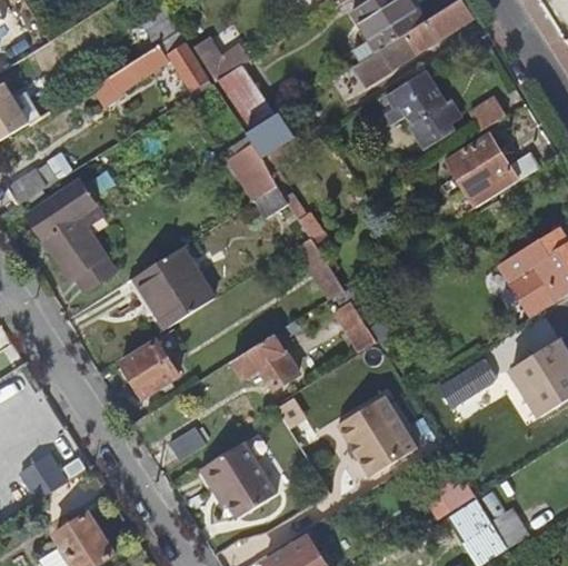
[(370,0),(350,13),(375,52),(424,21),(409,0),(370,0)]
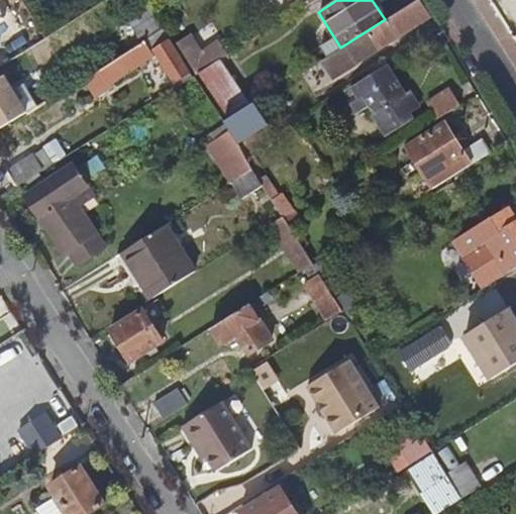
[(332,76),(428,15),(419,0),(416,0),(385,19),(340,47),(322,60),(332,76)]
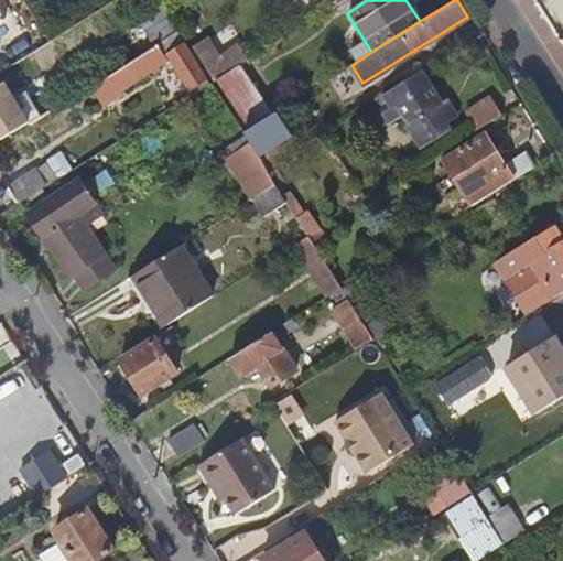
[(153,42),(176,29),(159,1),(149,8),(153,17),(142,23),(153,42)]
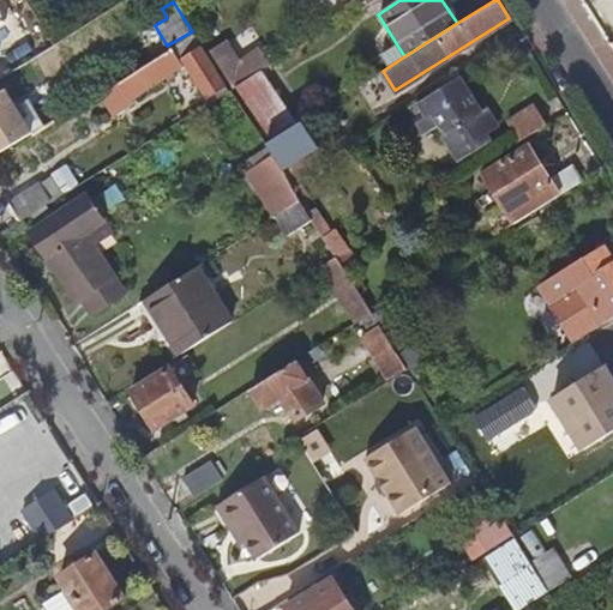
[(205,50),(194,34),(116,83),(96,95),(108,116),(131,102),(127,96),(182,59),(203,94),(224,82),(205,50)]
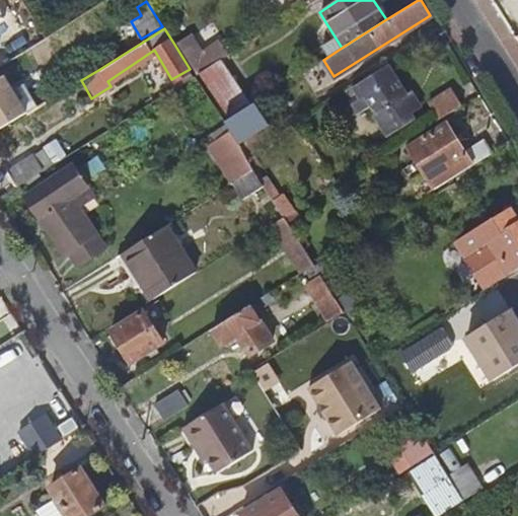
[(192,30),(173,43),(190,69),(193,74),(228,52),(218,38),(203,48),(192,30)]
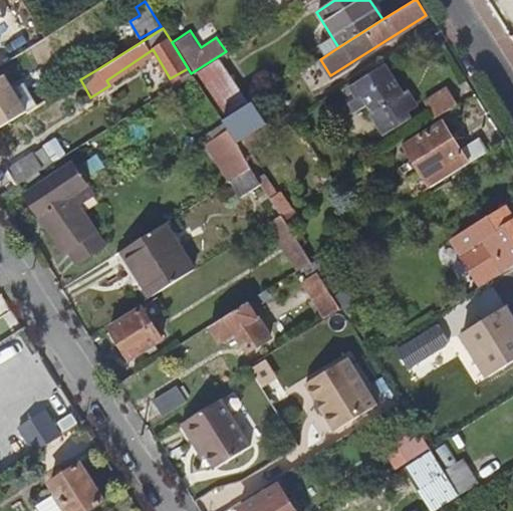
[(224,119),(242,107),(215,63),(195,75),(224,119)]
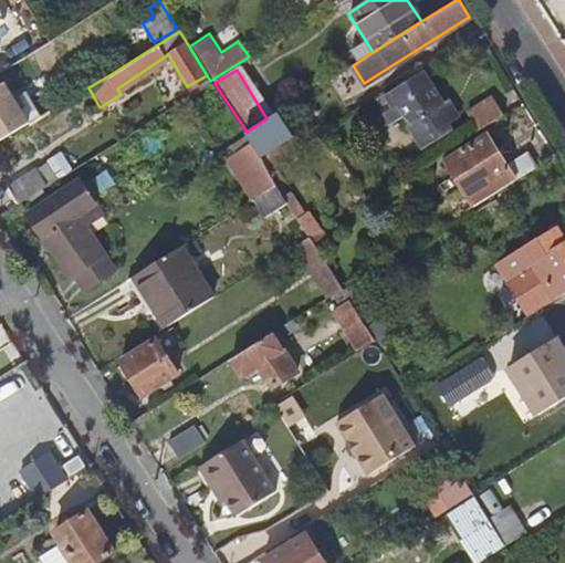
[(421,70),(385,92),(390,103),(382,108),(390,122),(407,111),(412,120),(409,122),(424,148),(452,129),(449,123),(459,115),(448,95),(440,100),(421,70)]
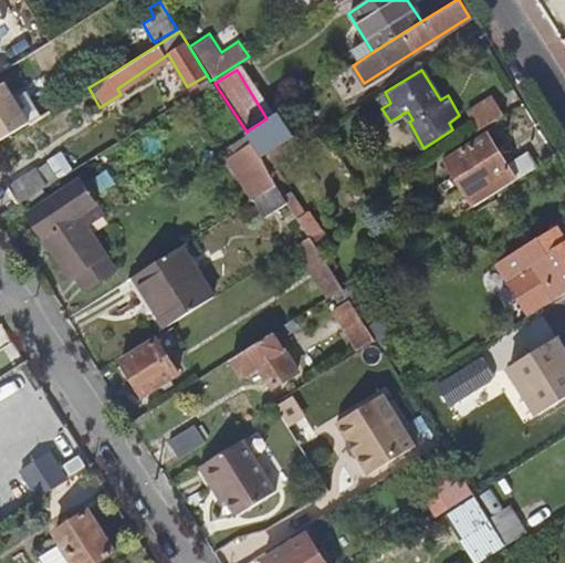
[(210,81),(207,75),(187,86),(191,93),(205,84),(210,81)]
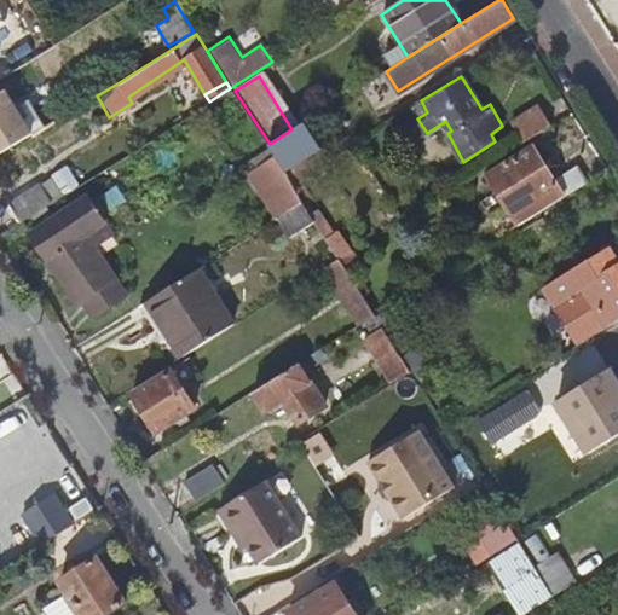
[(0,152),(32,133),(3,90),(0,91),(0,152)]
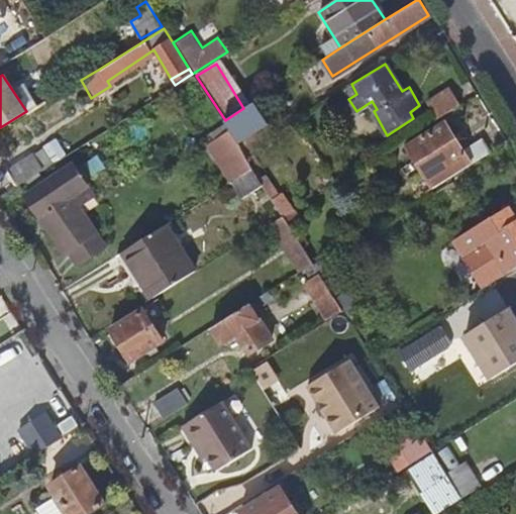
[(356,94),(351,84),(342,90),(348,99),(356,94)]
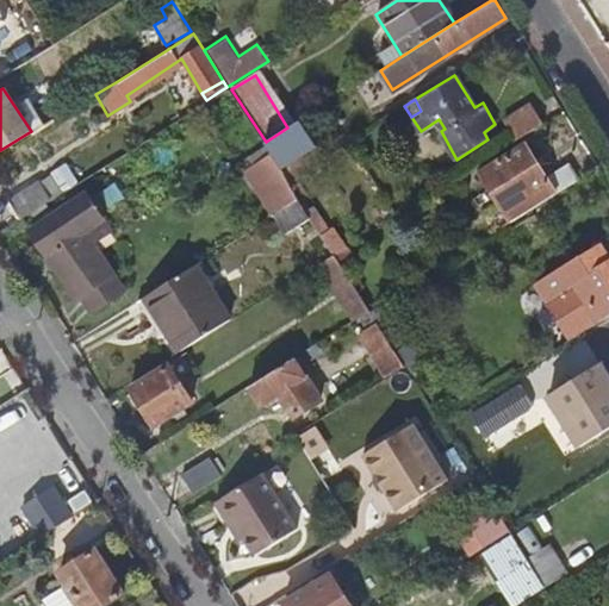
[(503,120),(516,138),(547,119),(534,101),(503,120)]
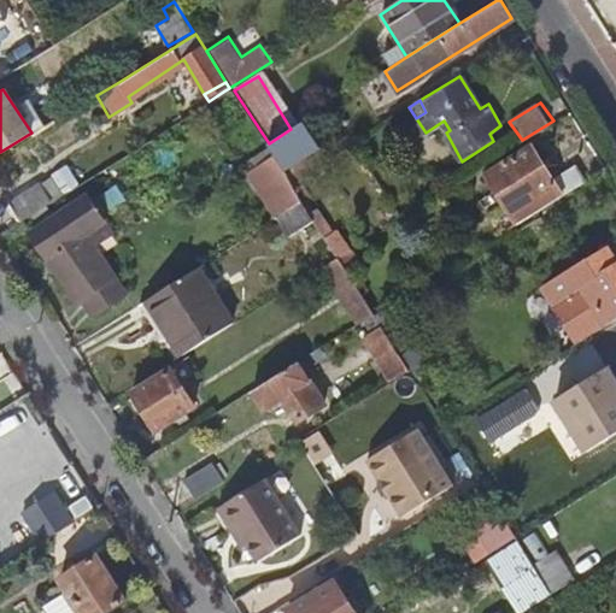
[(151,139),(139,119),(130,125),(138,146),(151,139)]
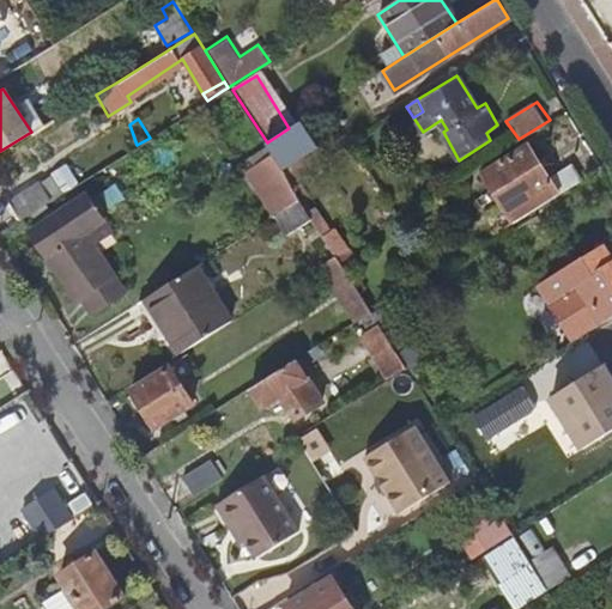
[(316,146),(301,121),(289,128),(267,142),(264,144),(266,147),(271,156),(280,170),(316,146)]
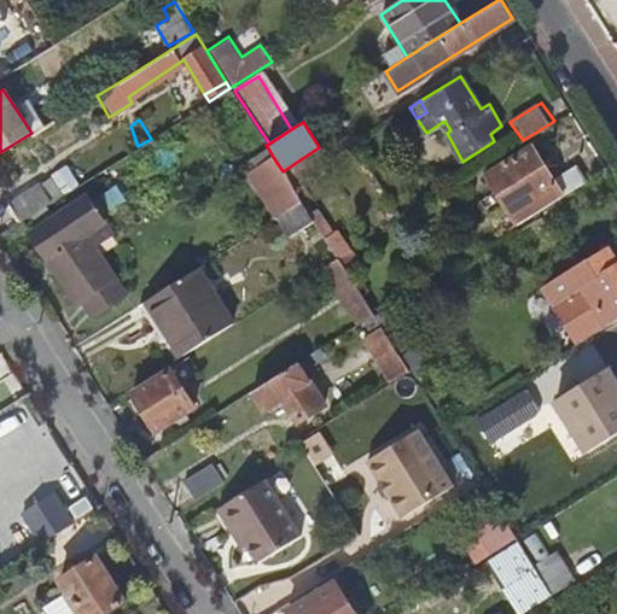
[(527,217),(583,182),(572,167),(553,177),(531,145),(495,167),(527,217)]
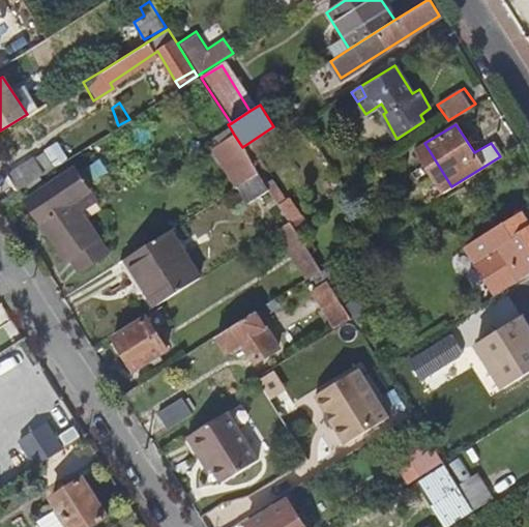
[(217,146),(234,135),(230,127),(212,139),(217,146)]
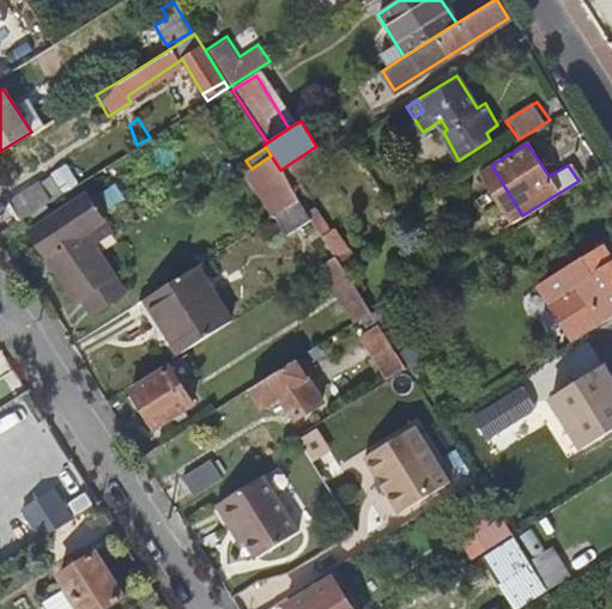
[(280,170),(271,156),(252,169),(244,172),(272,217),(274,215),(300,200),(280,170)]
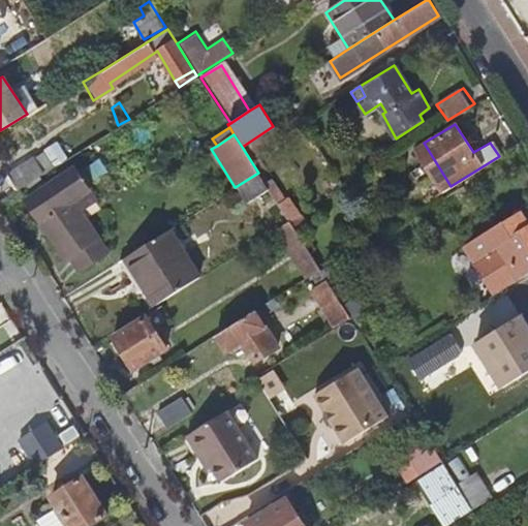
[(38,176),(42,173),(67,157),(57,140),(43,149),(44,150),(32,157),(6,174),(17,189),(38,176)]
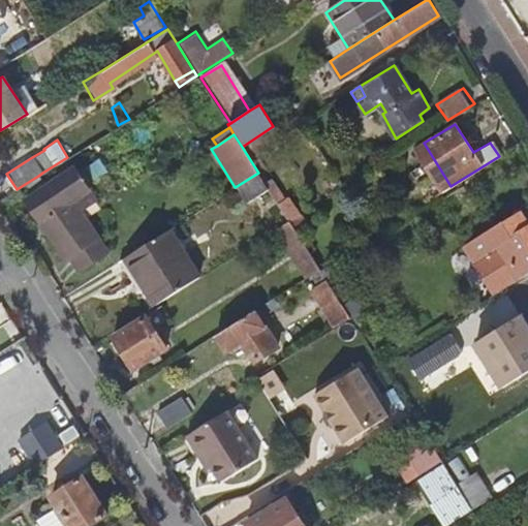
[(90,171),(76,151),(67,157),(42,173),(38,176),(45,187),(30,197),(69,257),(71,254),(81,268),(109,249),(75,198),(92,188),(84,175),(90,171)]
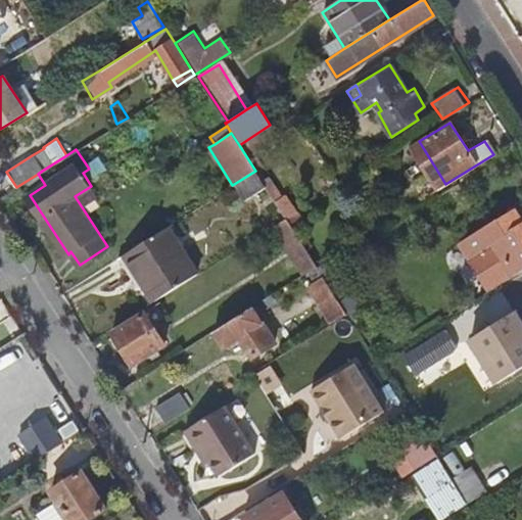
[(262,182),(255,171),(234,184),(238,190),(237,191),(244,201),(266,187),(262,182)]
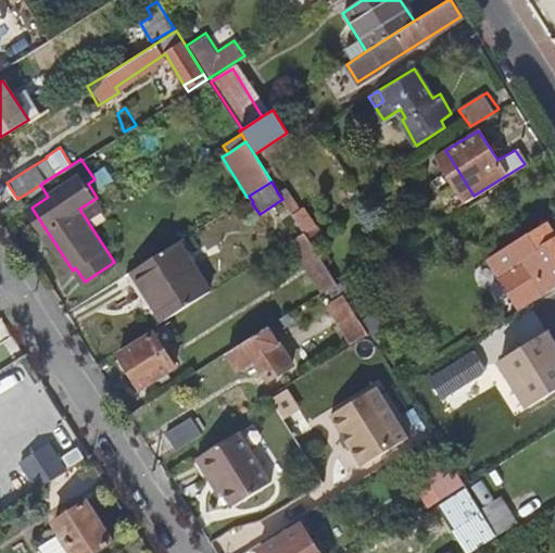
[(287,187),(278,193),(282,199),(303,231),(317,223),(306,205),(302,209),(287,187)]
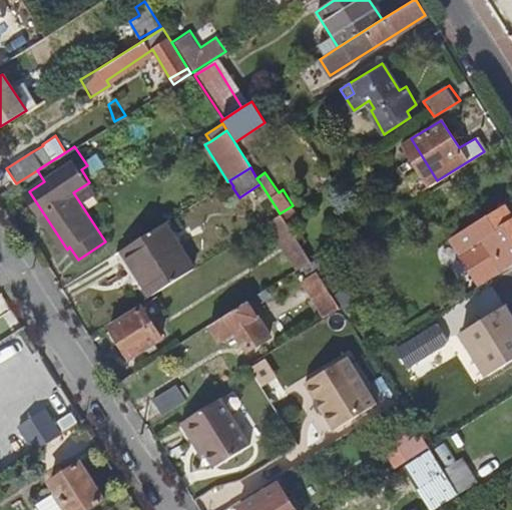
[(503,270),(511,264),(511,216),(503,203),(448,238),(477,286),(503,270)]
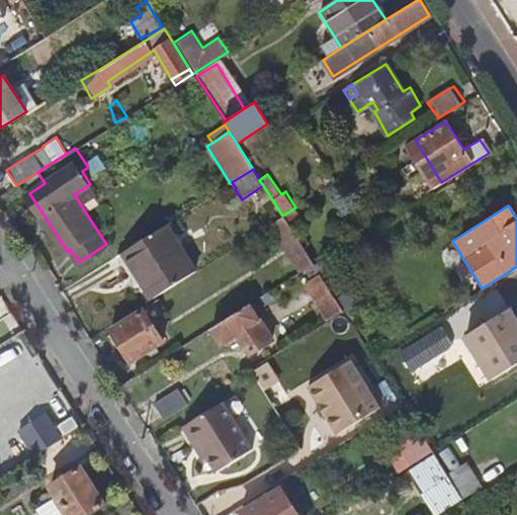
[(313,263),(282,216),(276,220),(270,224),(299,271),(303,269),(313,263)]
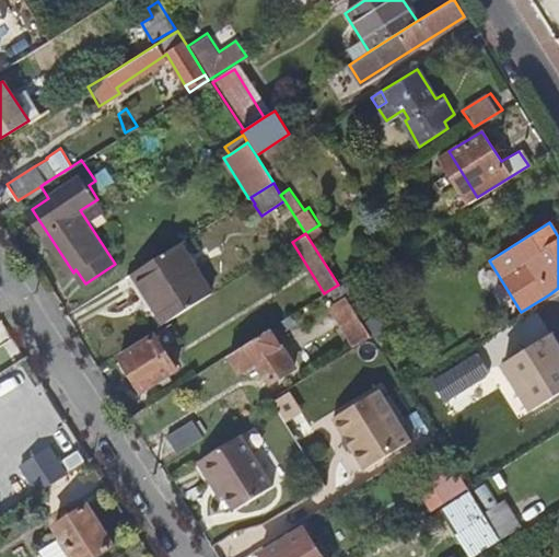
[(179,242),(134,270),(165,322),(211,292),(179,242)]
